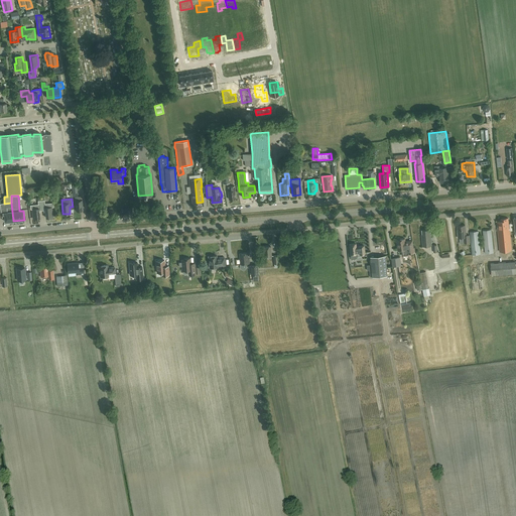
[(53,207),(53,203),(45,204),(44,200),(41,201),(42,209),(45,209),(46,218),(53,217),(52,208),(53,207)]
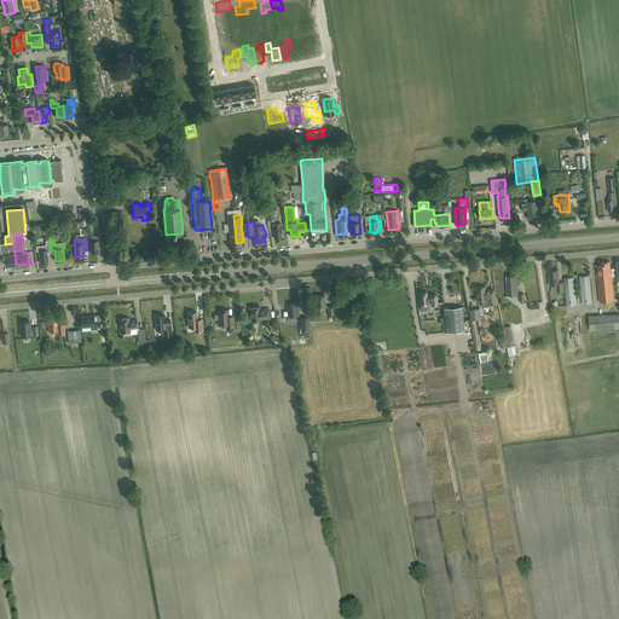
[(47,250),(51,250),(50,241),(46,241),(46,246),(36,247),(36,252),(39,252),(40,262),(48,261),(47,250)]
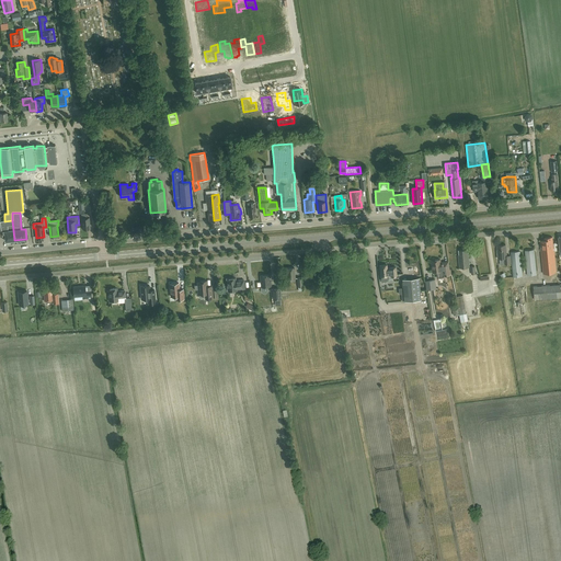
[(14,240),(12,220),(4,221),(0,221),(1,227),(0,227),(0,231),(1,231),(4,231),(6,233),(4,233),(6,241),(14,240)]
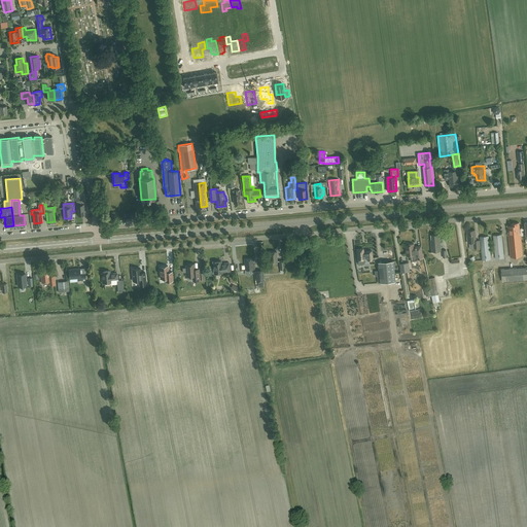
[(511,256),(523,255),(520,232),(519,222),(512,223),(512,225),(507,226),(507,233),(511,256)]
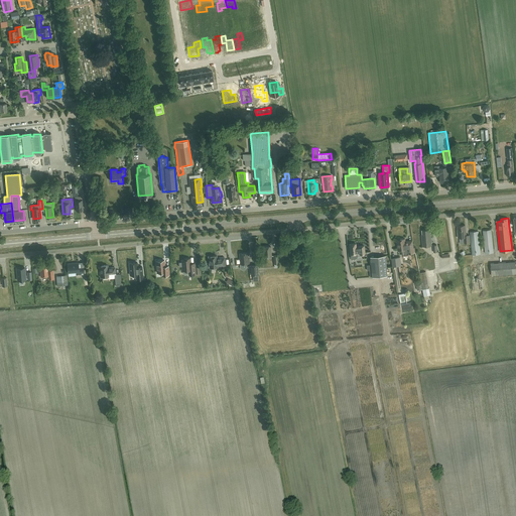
[(465,243),(470,243),(469,235),(466,236),(465,225),(458,226),(459,233),(458,233),(458,238),(464,237),(465,243)]
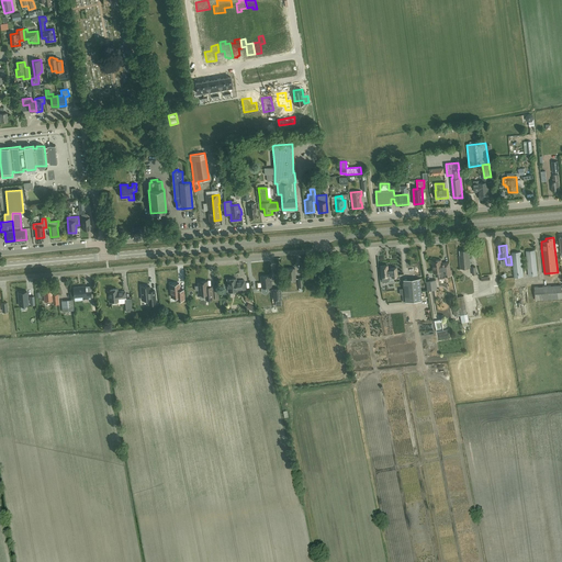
[(461,268),(470,267),(469,253),(468,253),(468,250),(460,250),(460,256),(459,256),(461,268)]
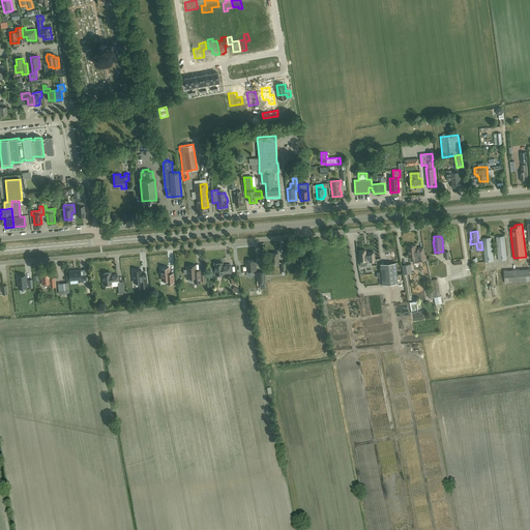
[(507,259),(504,236),(496,237),(498,260),(507,259)]
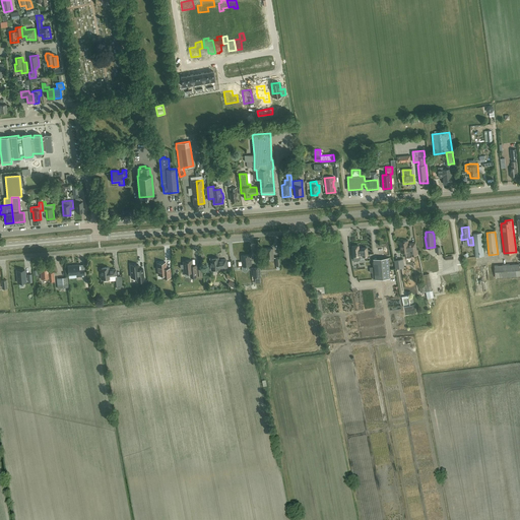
[(484,255),(481,233),(473,234),(476,256),(484,255)]
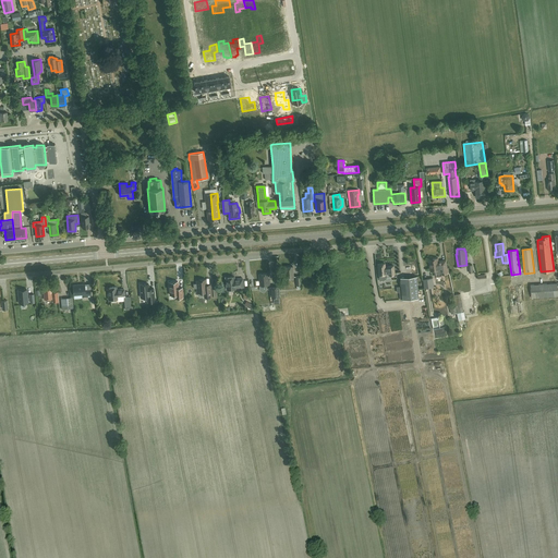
[(438,258),(433,258),(432,258),(431,257),(429,257),(428,258),(428,259),(431,270),(434,270),(435,274),(436,275),(440,275),(441,274),(441,271),(443,271),(443,274),(449,274),(448,268),(447,262),(443,262),(438,262),(438,258)]
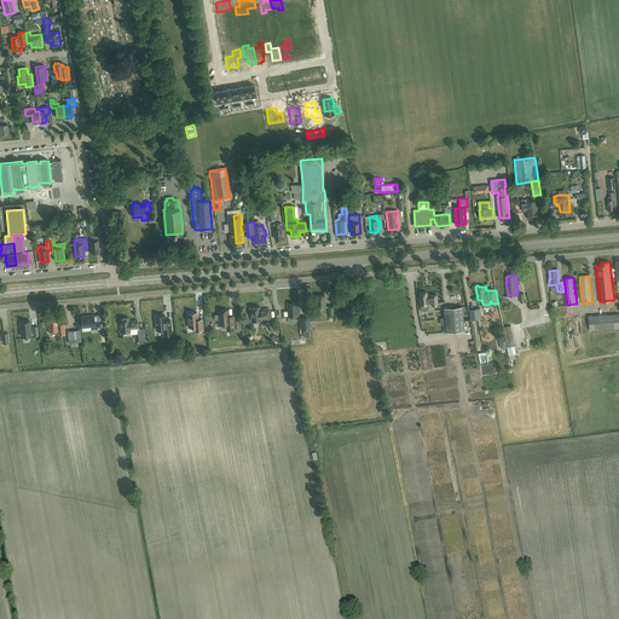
[(428,304),(432,304),(432,305),(438,305),(437,295),(431,295),(431,296),(427,296),(427,291),(418,293),(420,305),(428,304)]
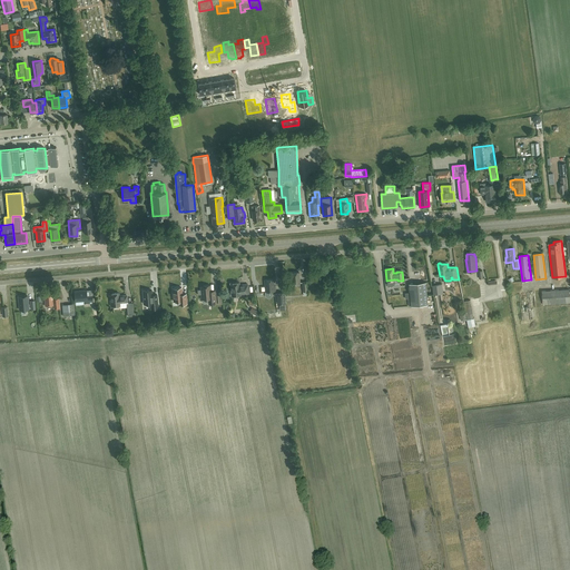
[(292,284),(300,283),(300,272),(291,273),(292,284)]
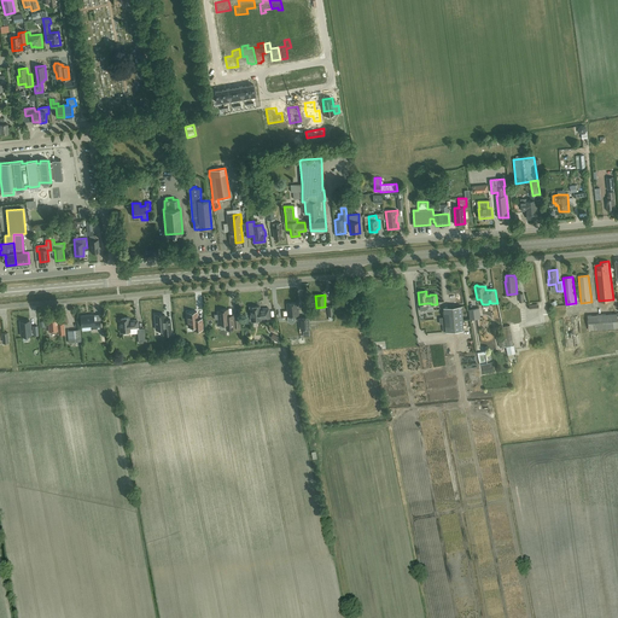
[(297,310),(296,303),(287,303),(289,316),(289,318),(287,318),(287,320),(289,321),(289,322),(290,322),(291,324),(293,322),(295,321),(295,319),(295,316),(298,316),(298,310),(297,310)]
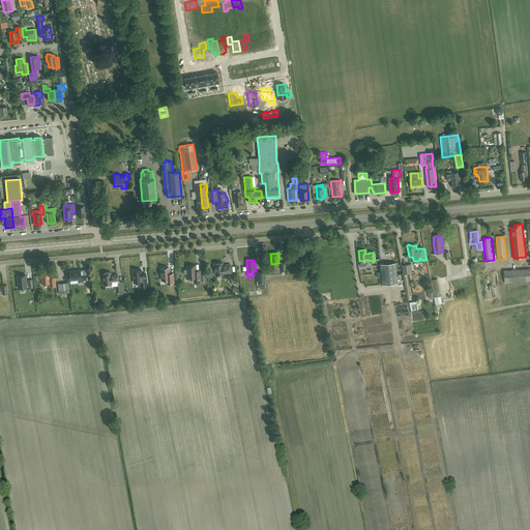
[(398,284),(395,262),(380,264),(381,272),(381,277),(382,285),(398,284)]
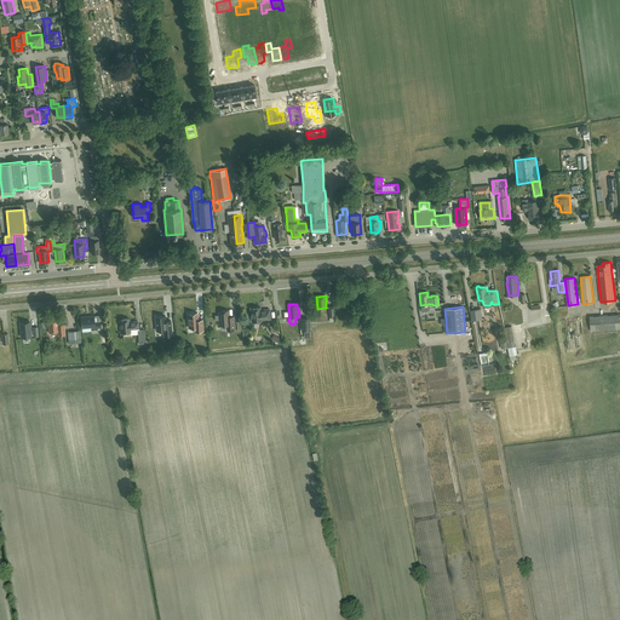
[(260,308),(251,308),(252,322),(262,321),(262,320),(270,319),(270,309),(264,310),(264,311),(260,311),(260,308)]
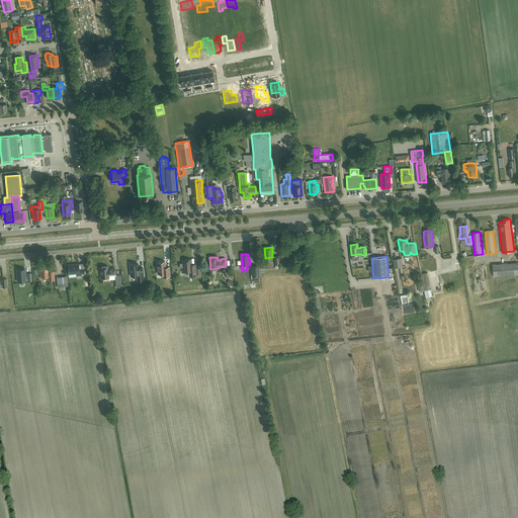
[(191,264),(190,259),(185,260),(182,261),(183,267),(182,267),(183,272),(189,271),(190,276),(196,276),(195,264),(191,264)]
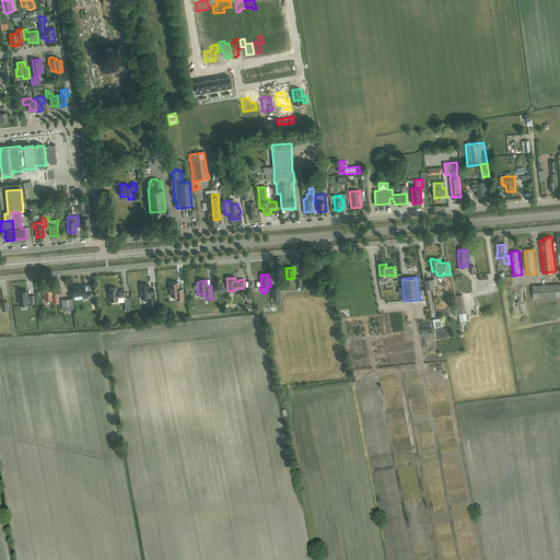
[(171,296),(175,295),(175,299),(184,299),(183,289),(178,289),(178,283),(178,282),(170,283),(171,295),(171,296)]
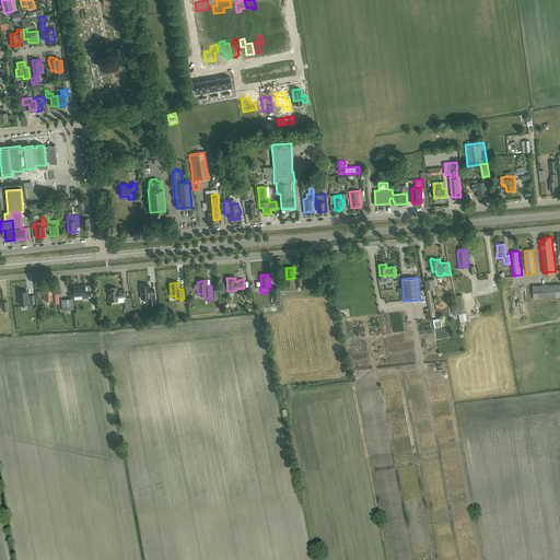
[(533,299),(559,298),(559,283),(532,286),(533,299)]
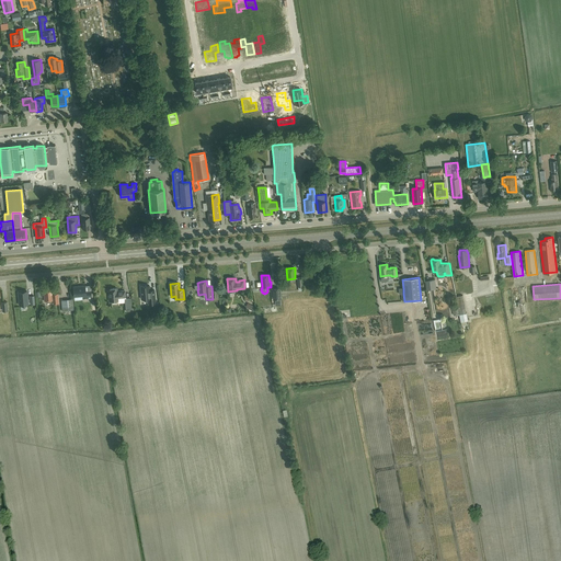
[(149,285),(140,286),(141,299),(148,299),(149,305),(156,304),(155,289),(150,290),(149,285)]
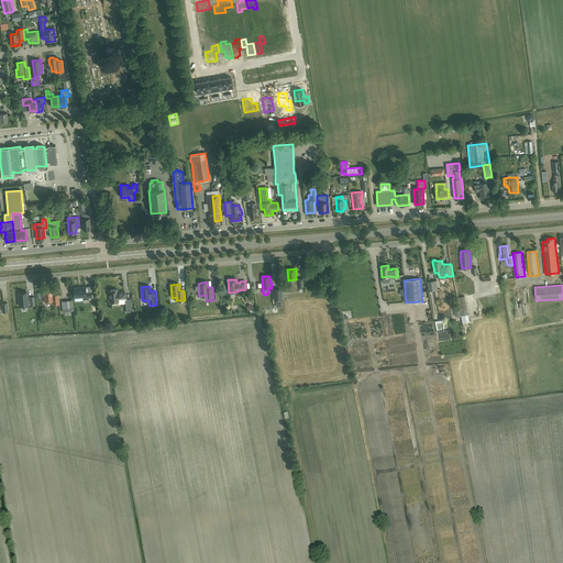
[(52,293),(52,287),(45,287),(45,288),(44,288),(45,302),(53,301),(54,305),(58,305),(57,295),(52,296),(52,293)]
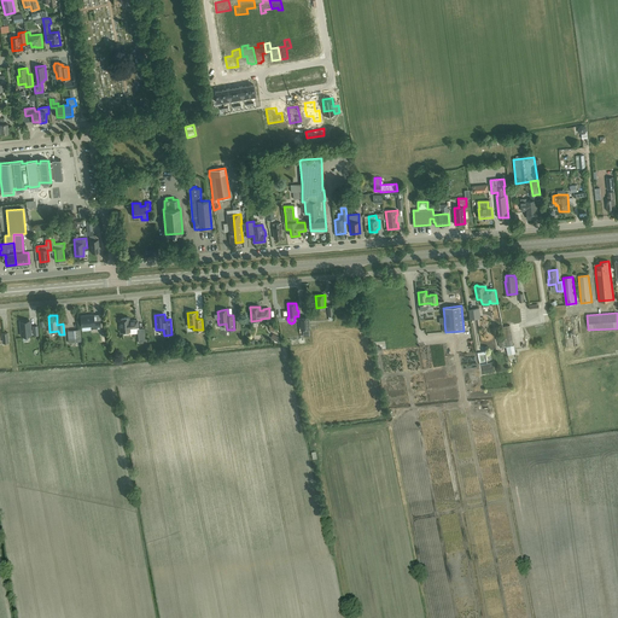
[(81,326),(91,326),(92,330),(101,328),(100,320),(94,321),(94,315),(81,316),(81,326)]
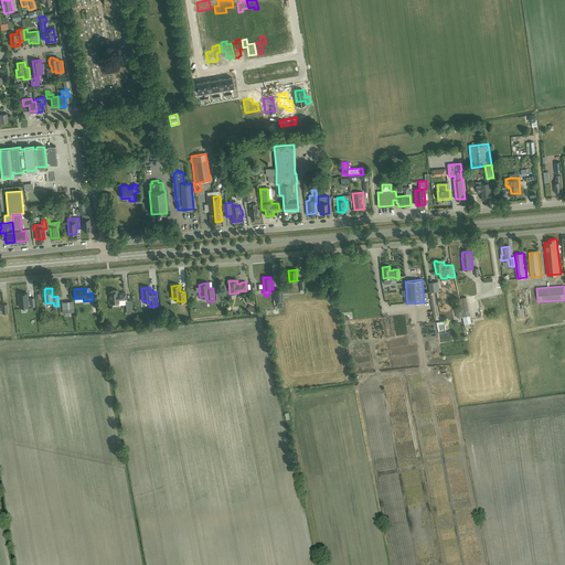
[(118,290),(109,291),(110,297),(109,298),(110,304),(113,304),(113,305),(114,305),(116,305),(117,304),(117,302),(119,302),(118,299),(120,299),(121,300),(124,300),(124,299),(126,299),(126,292),(119,294),(118,294),(118,290)]
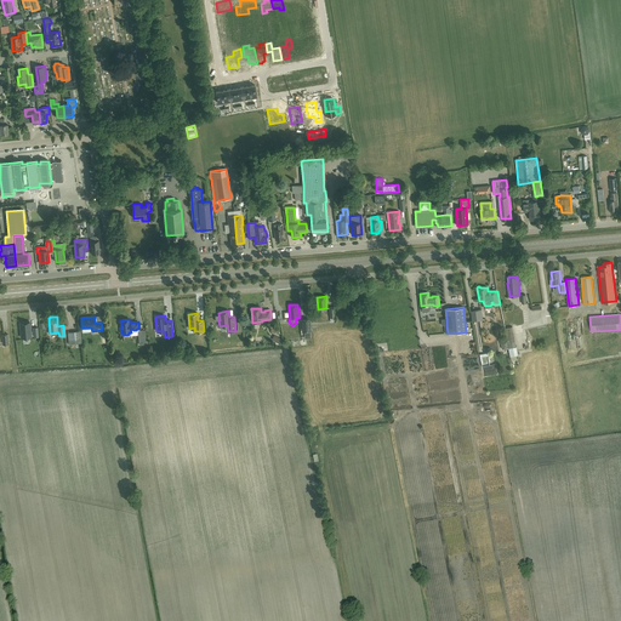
[(32,336),(30,323),(20,323),(22,337),(32,336)]
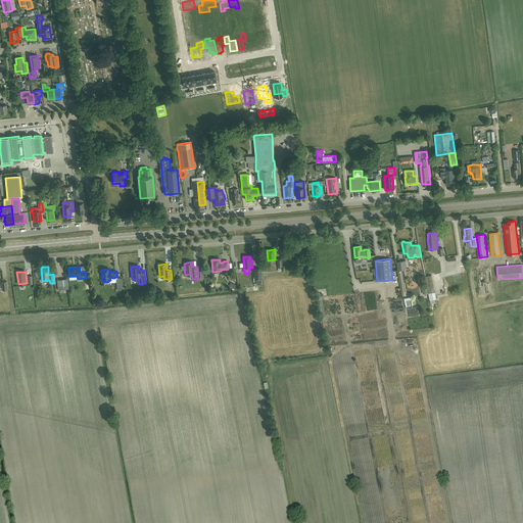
[(431,275),(425,277),(426,284),(427,284),(428,289),(429,293),(434,292),(434,287),(428,288),(427,280),(432,279),(431,275)]
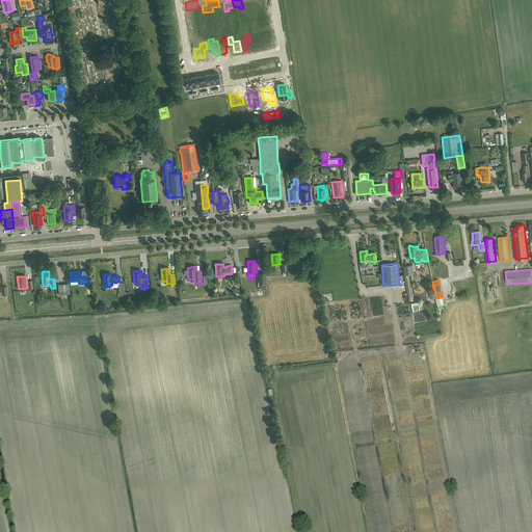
[(70,294),(69,284),(58,285),(59,295),(70,294)]
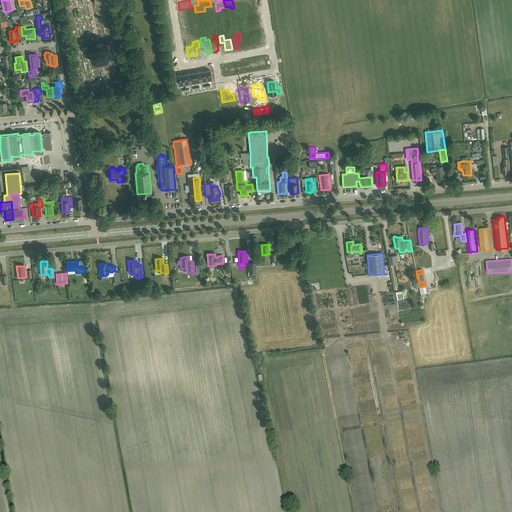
[(417,278),(411,279),(412,282),(414,282),(415,288),(420,287),(419,283),(418,278),(417,278)]
